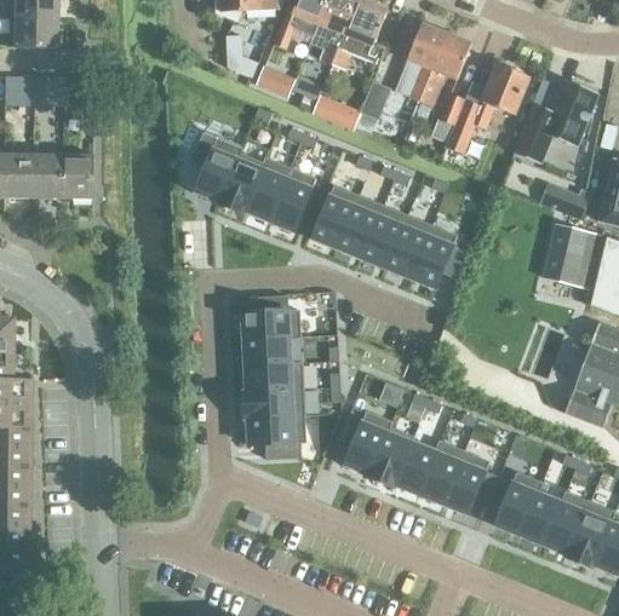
[(15,0),(15,16),(59,17),(59,0),(15,0)]
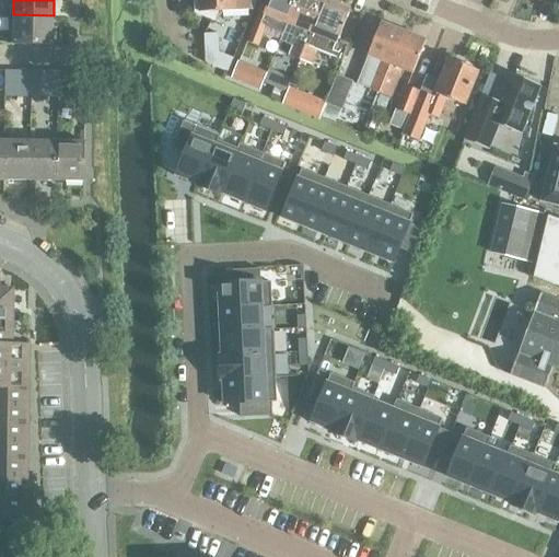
[(194,0),(195,10),(213,19),(218,9),(235,9),(235,8),(253,7),(255,0),(194,0)]
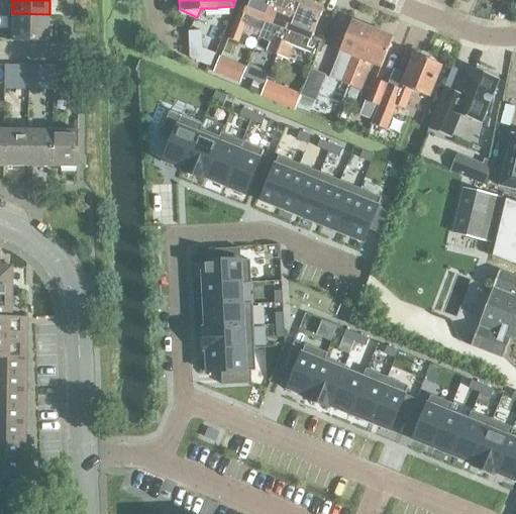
[(261,29),(265,19),(272,0),(246,0),(243,10),(237,11),(227,36),(237,40),(244,22),(261,29)]
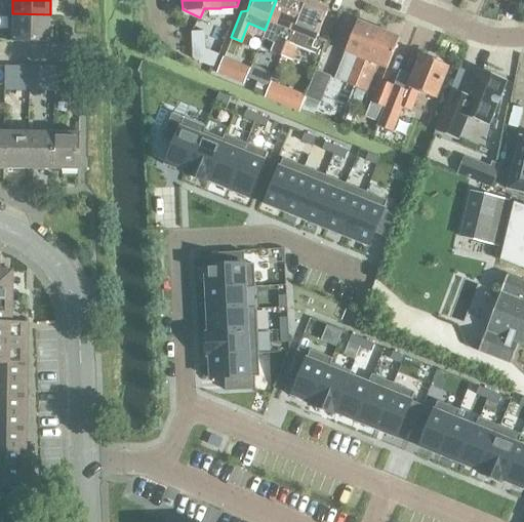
[(271,49),(281,53),(301,0),(276,0),(269,19),(281,24),(271,49)]
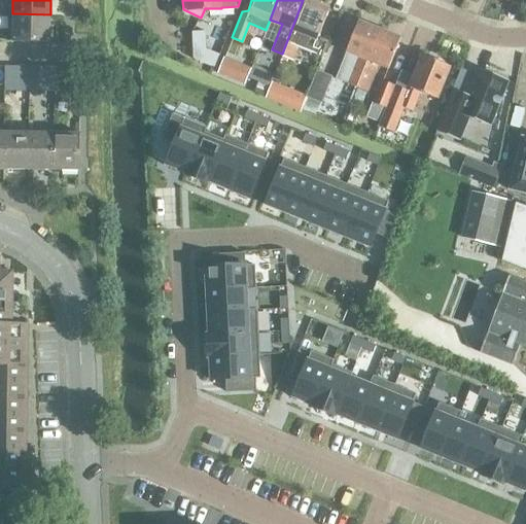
[(303,0),(282,54),(293,58),(304,33),(316,38),(328,7),(311,0),(303,0)]
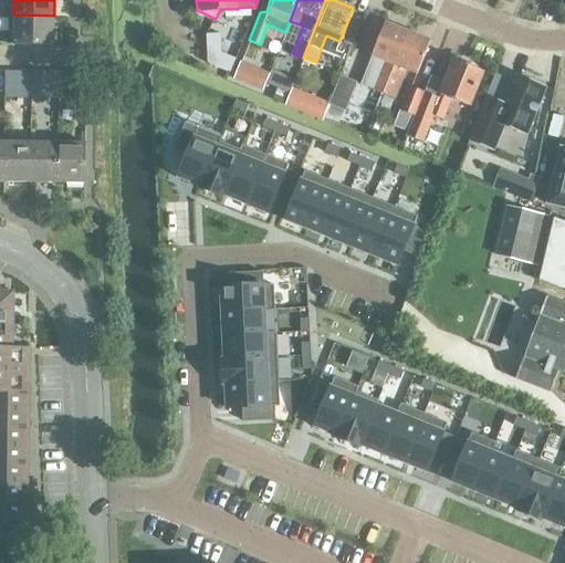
[(54,16),(13,14),(12,42),(54,43),(54,16)]
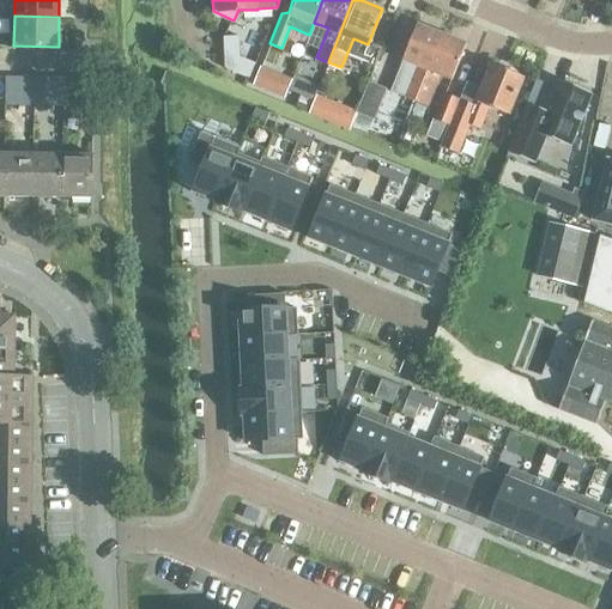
[(401,93),(413,98),(441,31),(417,22),(401,59),(413,62),(401,93)]
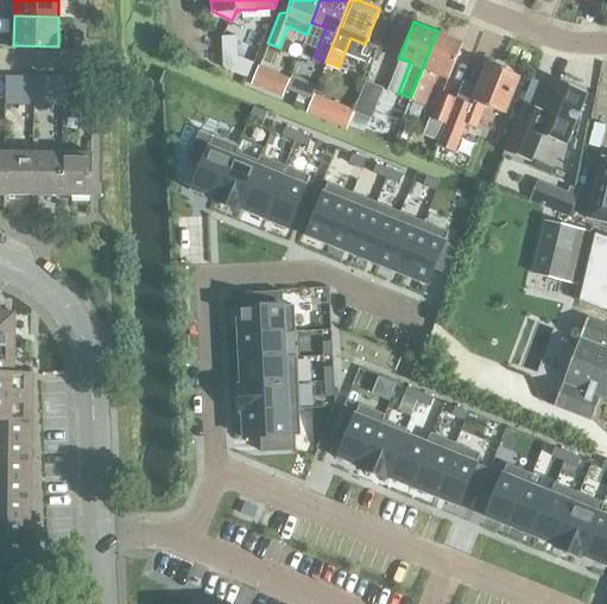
[(437,31),(410,97),(423,103),(436,72),(447,77),(462,40),(437,31)]
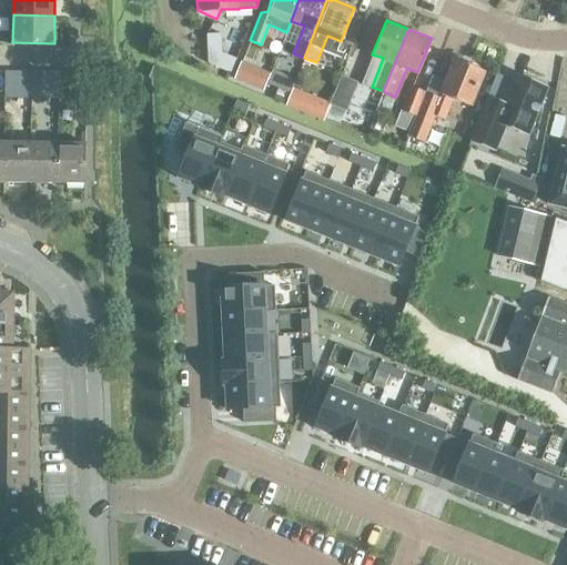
[(236,56),(222,50),(222,31),(206,31),(209,61),(231,70),(236,56)]
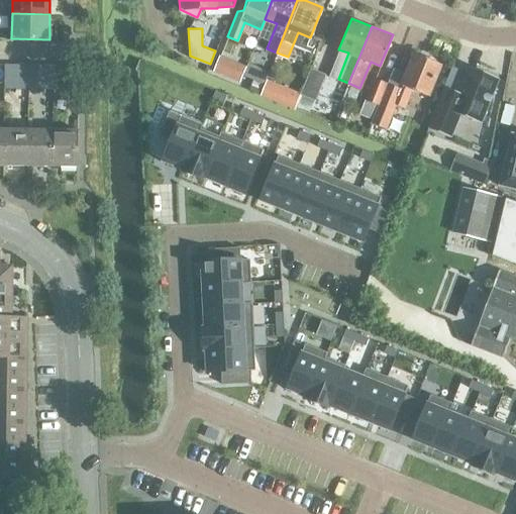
[(387,82),(379,104),(373,118),(371,122),(385,127),(396,103),(404,106),(411,89),(427,95),(439,63),(415,53),(407,73),(403,84),(400,83),(398,86),(387,82)]
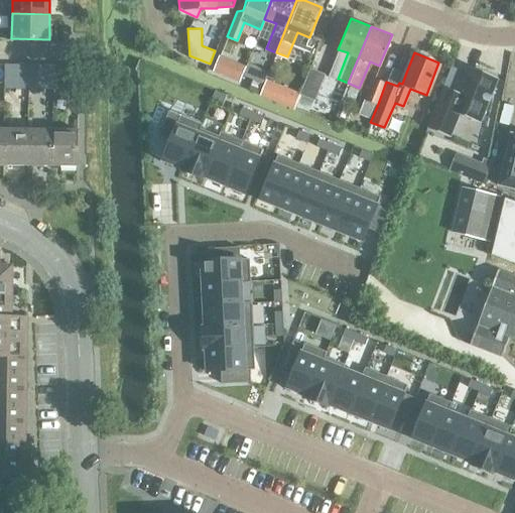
[(226,76),(232,59),(219,54),(213,71),(226,76)]
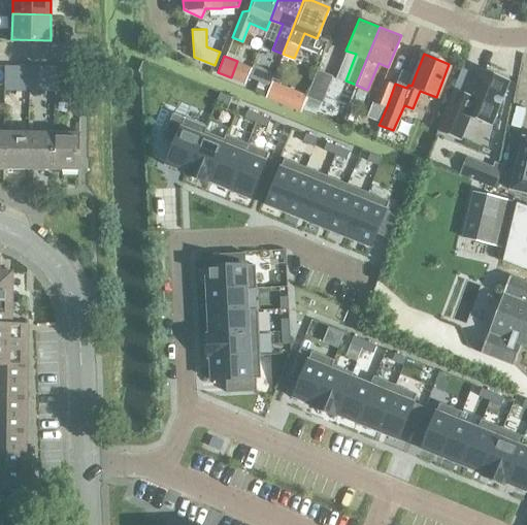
[(18,89),(29,90),(30,65),(18,65),(18,89)]
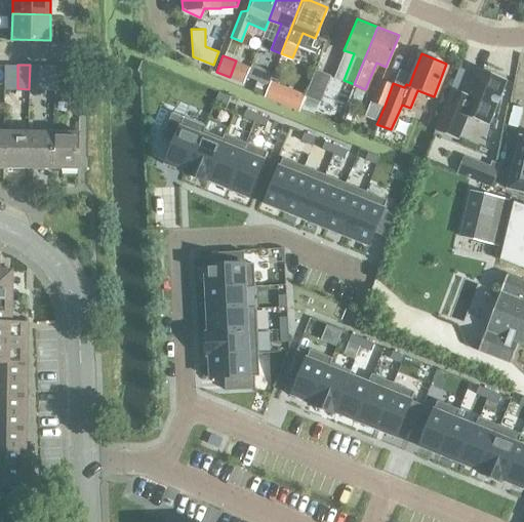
[(30,65),(29,89),(41,89),(41,65),(30,65)]
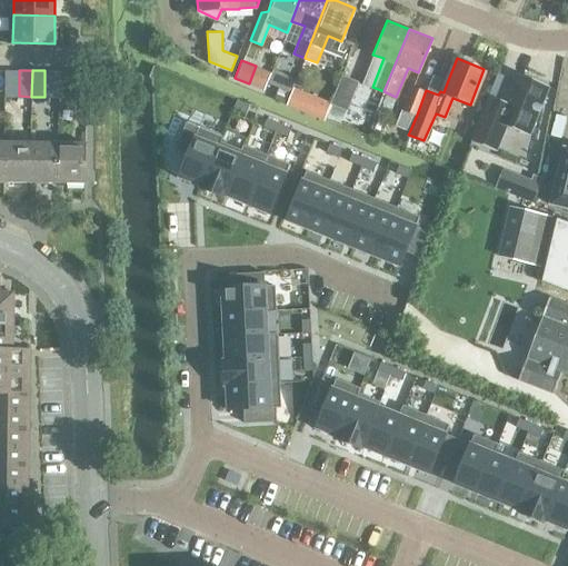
[(73,70),(72,97),(86,97),(87,70),(73,70)]
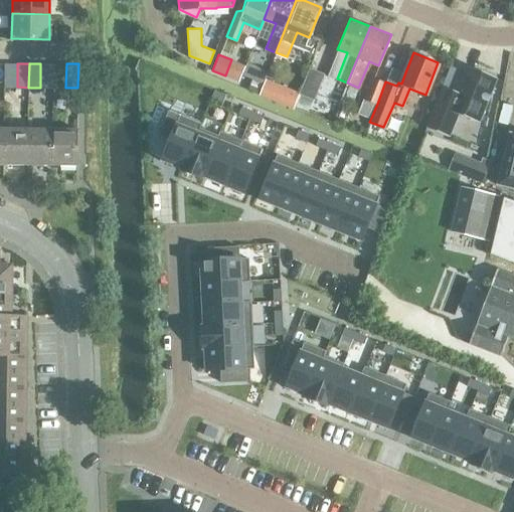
[(251,77),(248,84),(261,89),(268,69),(253,64),(248,75),(251,77)]
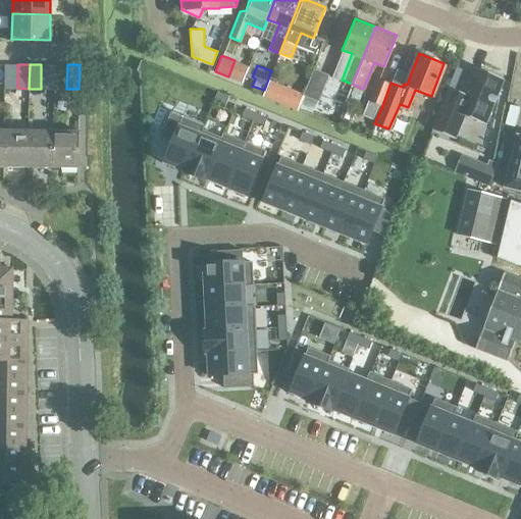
[(448,87),(432,128),(455,138),(464,114),(485,123),(503,79),(473,66),(463,93),(448,87)]
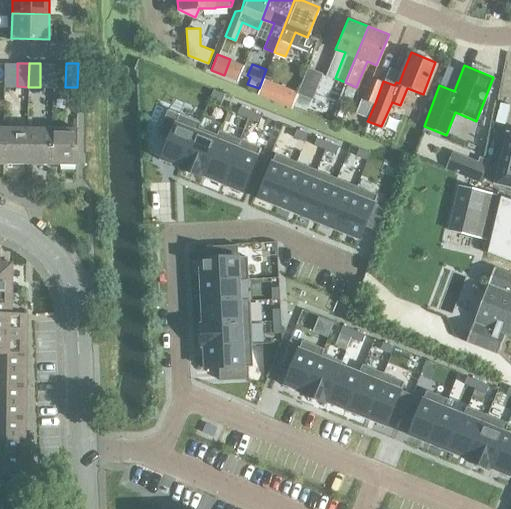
[(298,91),(297,93),(312,99),(323,73),(308,67),(298,91)]
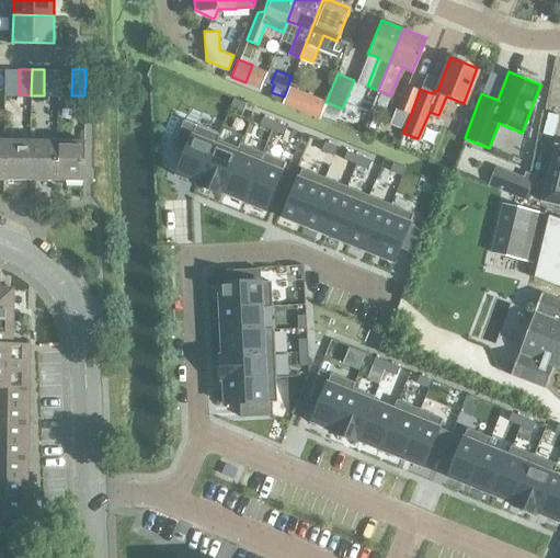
[(426,73),(420,89),(432,93),(434,90),(437,91),(442,79),(426,73)]
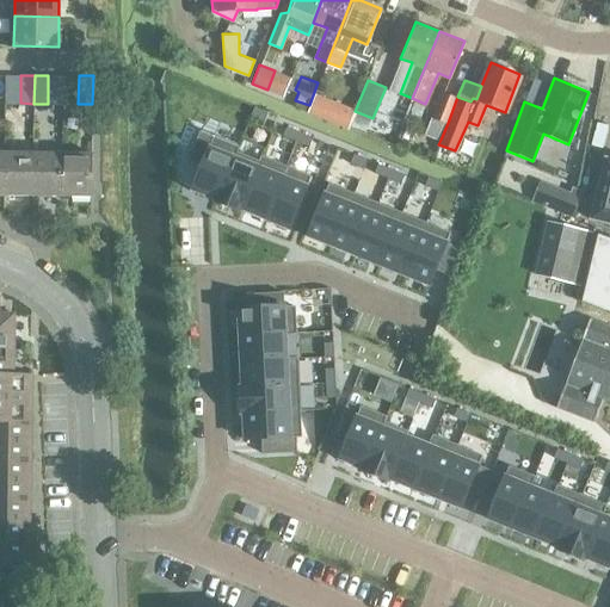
[(432,117),(448,123),(457,97),(442,91),(432,117)]
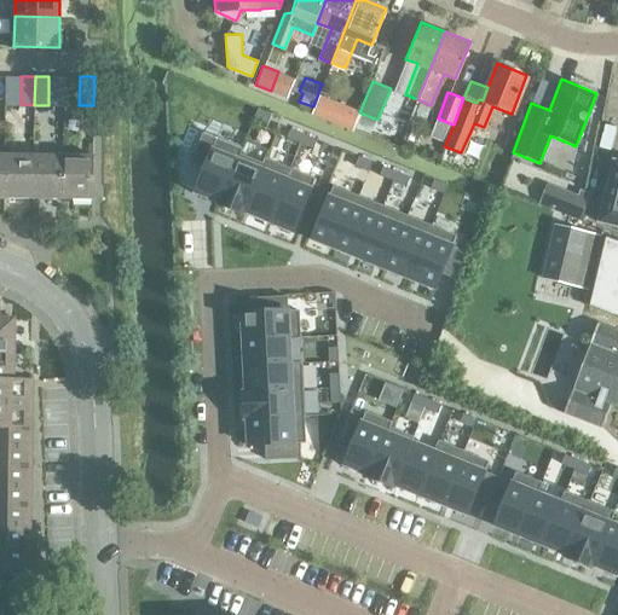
[(334,121),(334,122),(352,129),(353,127),(359,112),(361,110),(342,103),(334,121)]
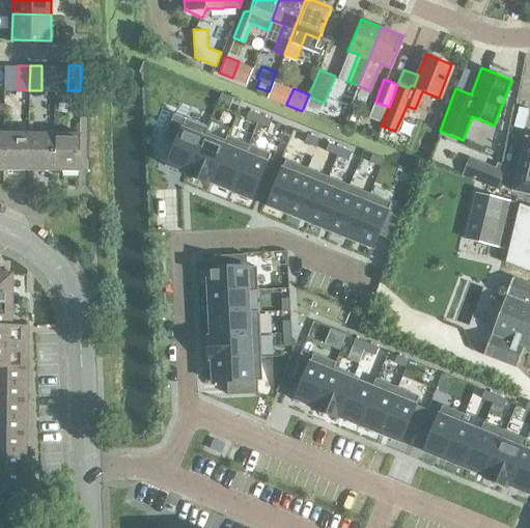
[(218,100),(229,104),(232,96),(221,91),(218,100)]
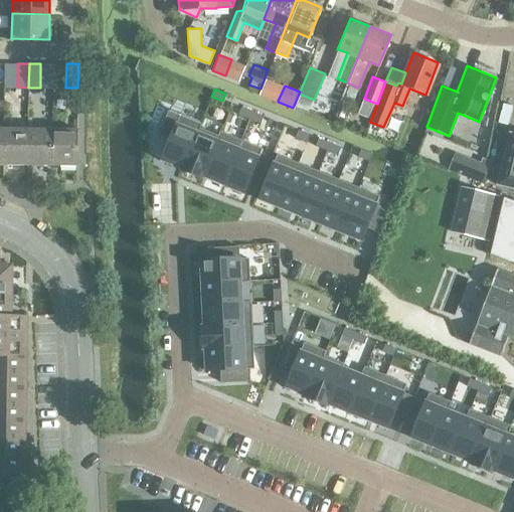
[(364,99),(358,113),(371,118),(377,104),(364,99)]
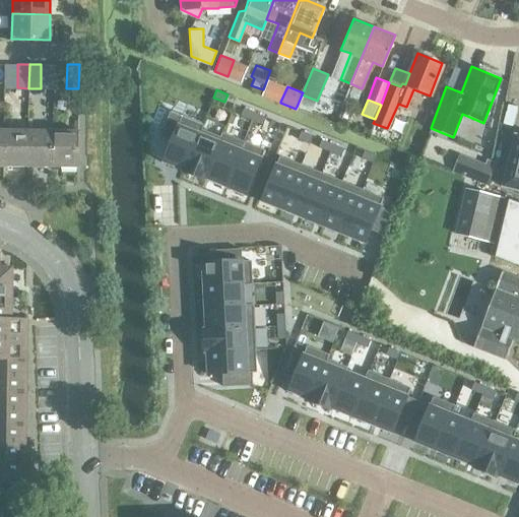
[(240,115),(251,119),(254,112),(243,107),(240,115)]
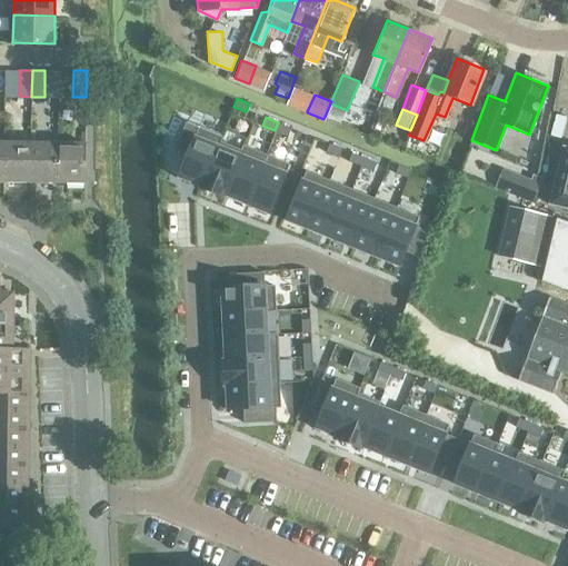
[(178,176),(200,185),(201,185),(219,140),(220,141),(222,136),(186,121),(176,147),(188,151),(178,176)]
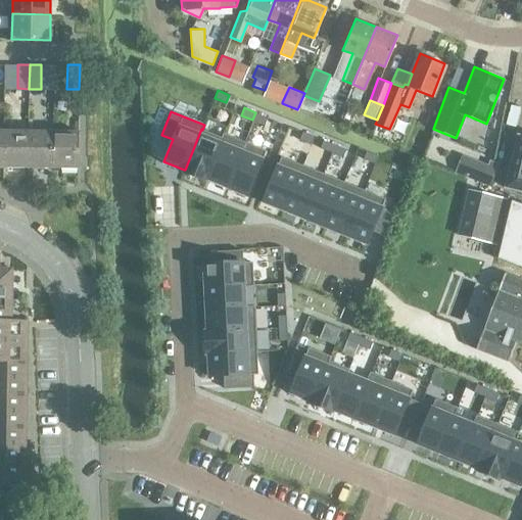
[(267,116),(255,112),(252,120),(264,125),(267,116)]
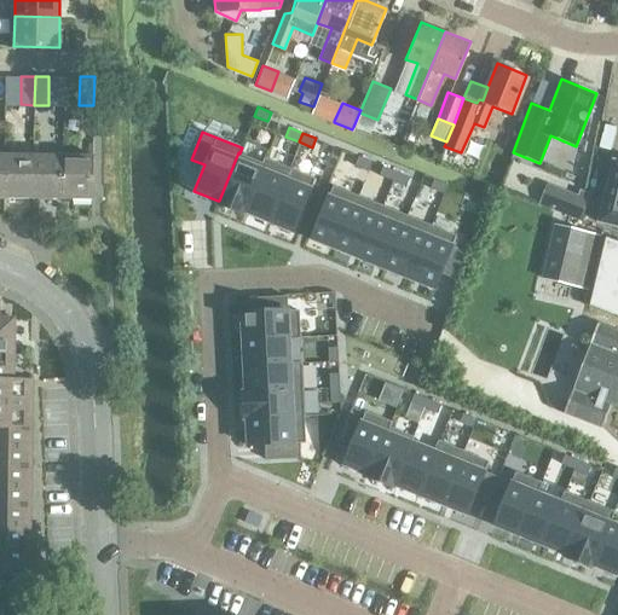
[(4,197),(33,198),(34,152),(4,152),(4,197)]
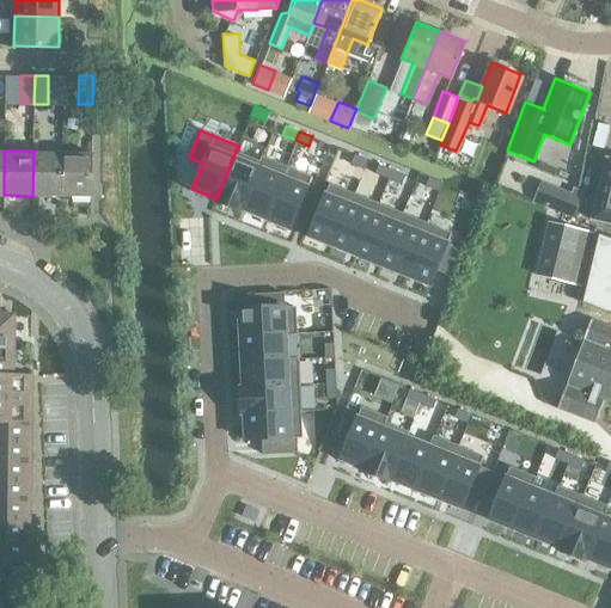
[(32,196),(62,196),(62,152),(34,151),(32,196)]
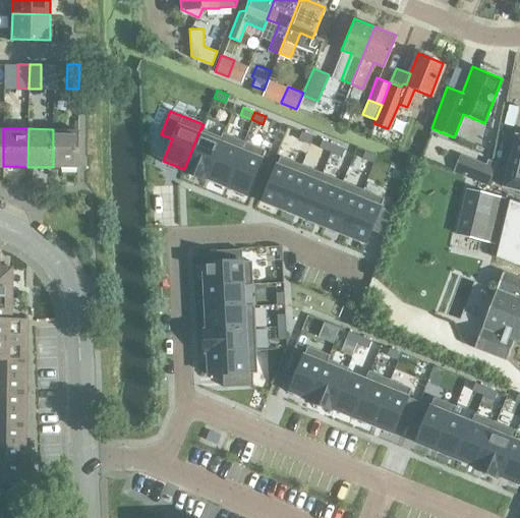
[(205,177),(221,137),(220,136),(201,129),(200,128),(184,169),(183,169),(182,171),(205,180),(206,178),(205,177)]
